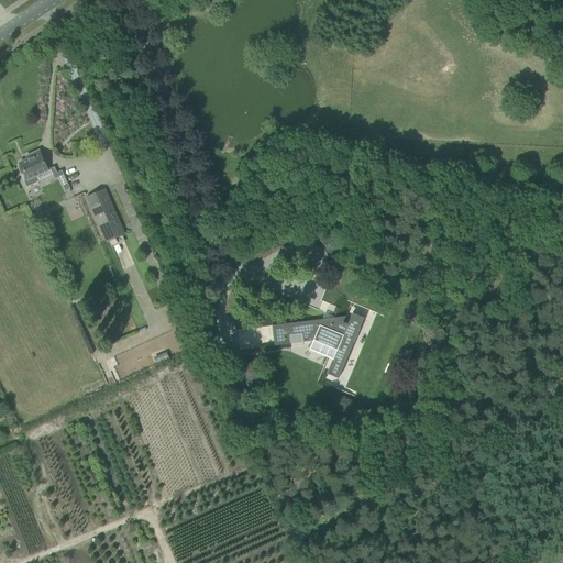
[(33,157),(19,164),(21,166),(18,168),(21,176),(24,174),(26,180),(23,181),(26,188),(39,183),(36,176),(47,170),(39,152),(31,155),(33,157)]
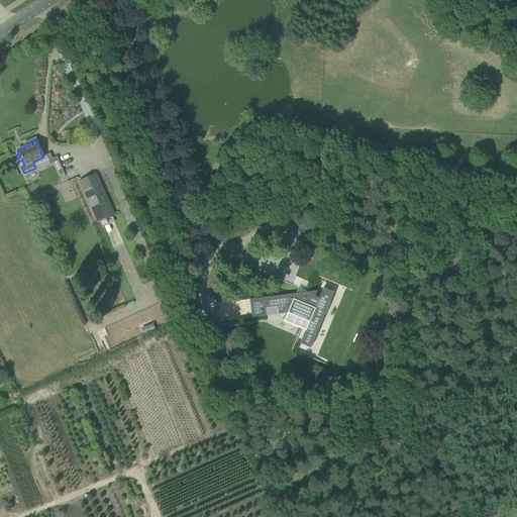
[(97,174),(80,182),(97,222),(115,214),(97,174)]
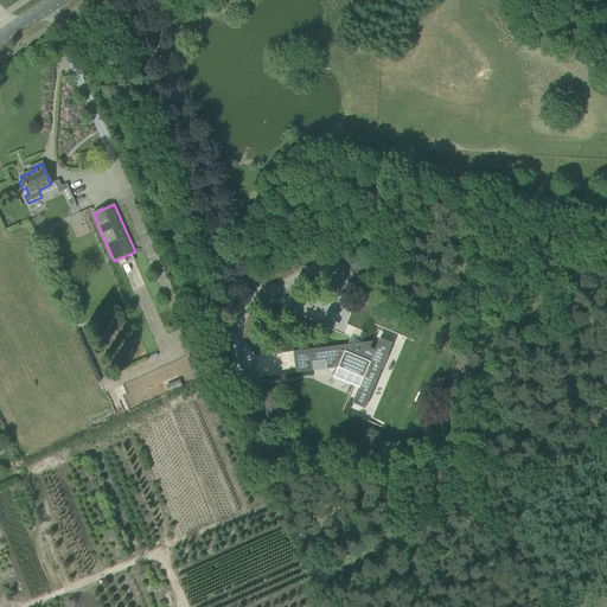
[(222,332),(223,321),(211,320),(210,331),(222,332)]
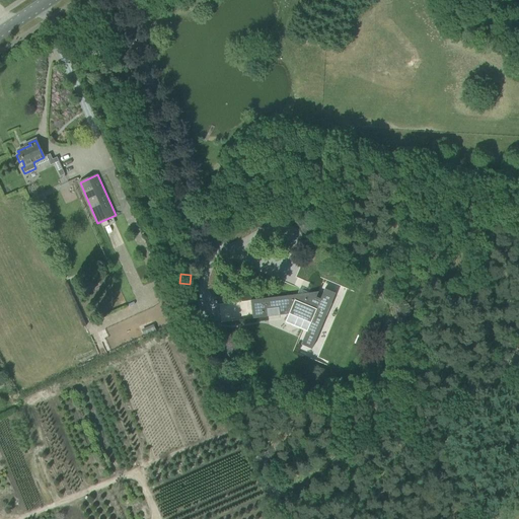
[(90,281),(81,286),(83,290),(92,285),(90,281)]
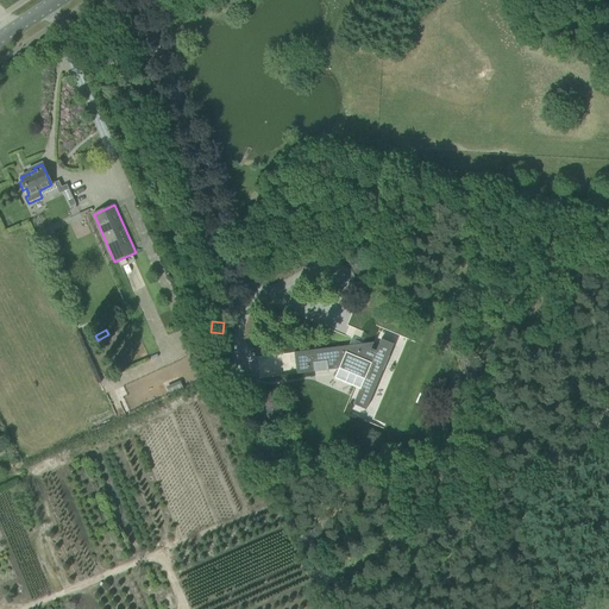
[(364,378),(352,405),(365,410),(393,345),(381,339),(375,351),(370,349),(374,343),(362,344),(351,339),(349,345),(294,352),(296,374),(314,372),(313,363),(326,362),(327,370),(334,369),(339,369),(364,378)]
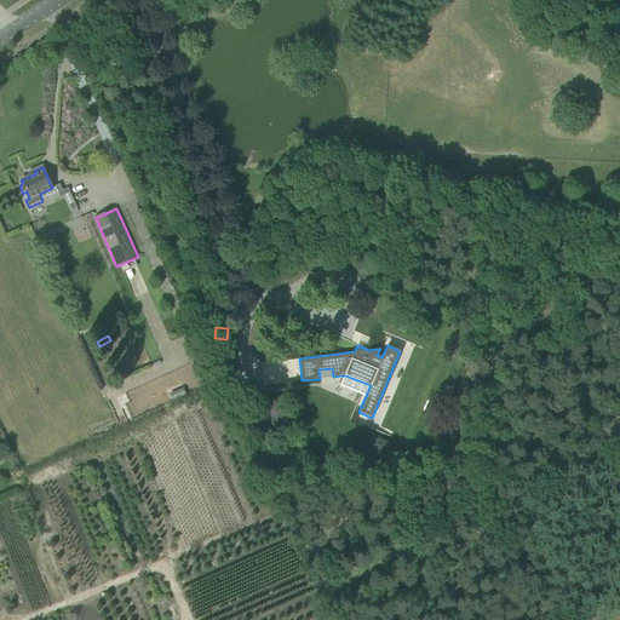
[(336,573),(321,579),(328,596),(343,590),(336,573)]
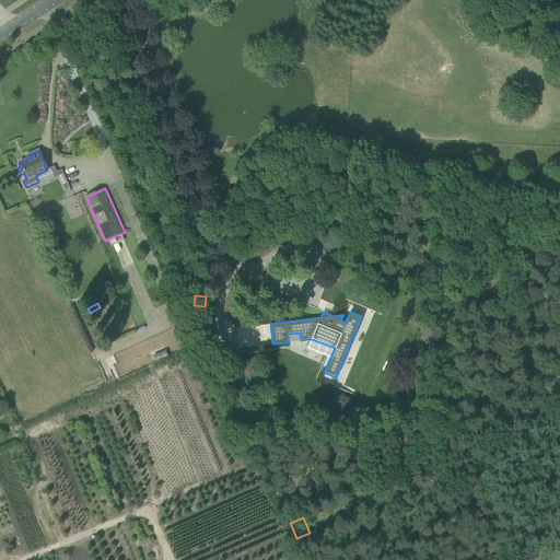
All buildings are outlined.
